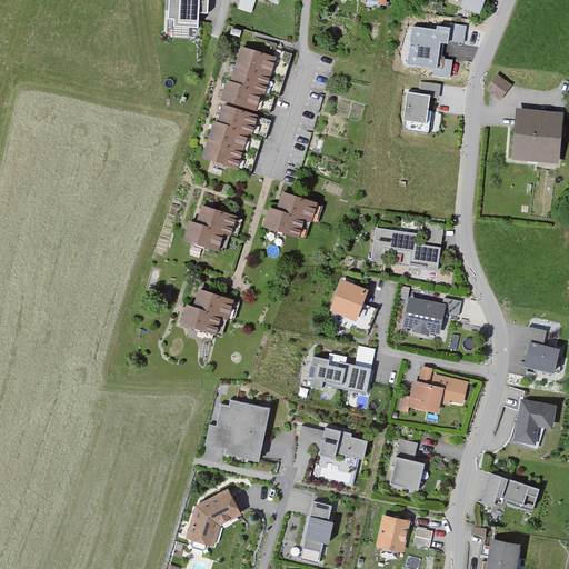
[(198,28),(199,13),(208,15),(208,0),(168,0),(168,19),(175,20),(173,27),(198,28)]
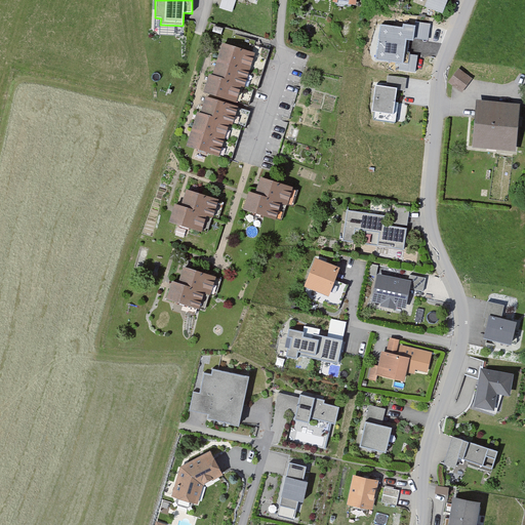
[(427,0),(425,7),(439,12),(443,0),(427,0)]
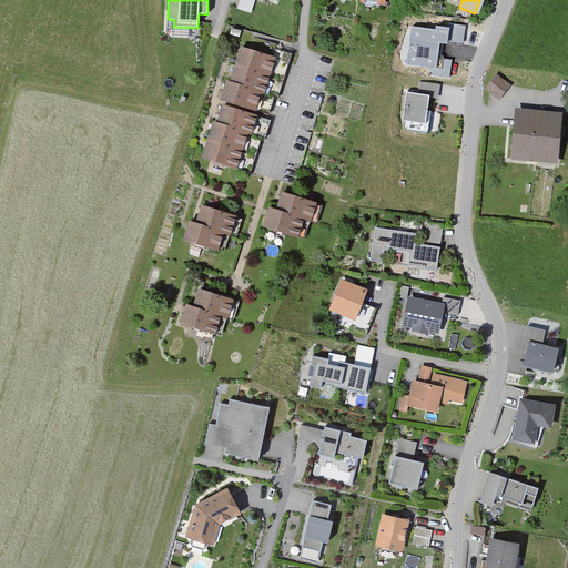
[(450,23),(450,28),(448,41),(463,43),(466,26),(450,23)]
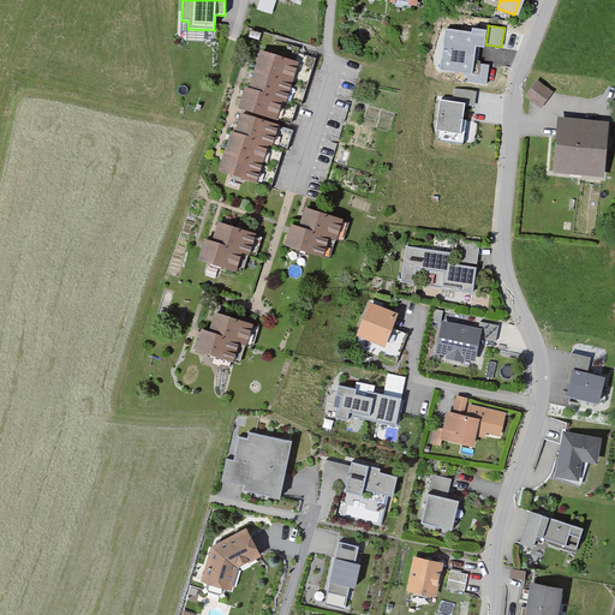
[(472,33),(446,29),(441,69),(469,72),(472,73),(473,63),(476,46),(485,47),(485,45),(488,30),(472,28),(472,33)]
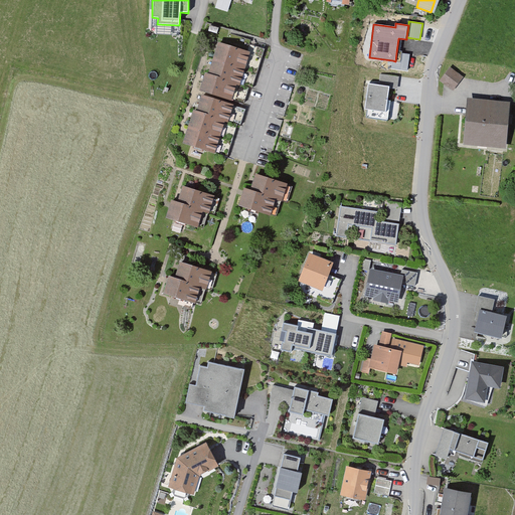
[(262,56),(247,52),(218,43),(217,45),(219,49),(218,51),(216,50),(213,58),(242,67),(245,60),(259,64),(262,56)]
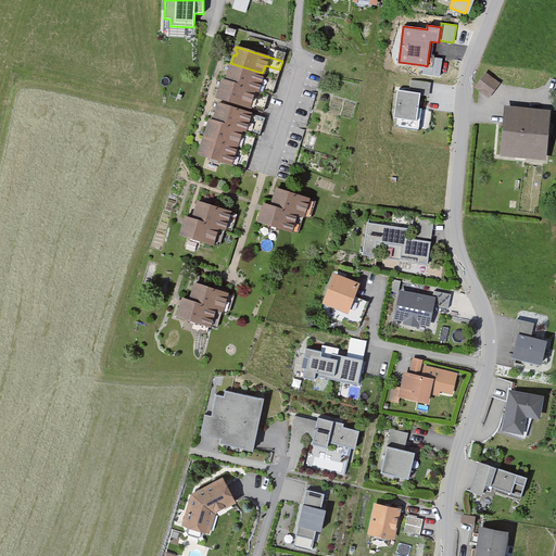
[(269,49),(267,57),(282,61),(285,53),(269,49)]
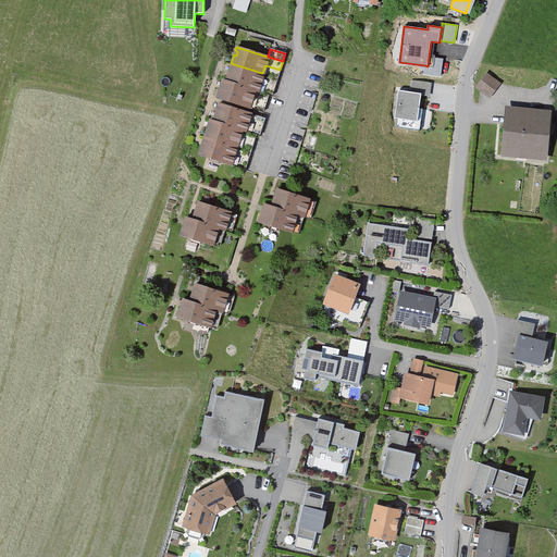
[(428,66),(424,65),(422,74),(442,77),(444,59),(429,57),(428,66)]
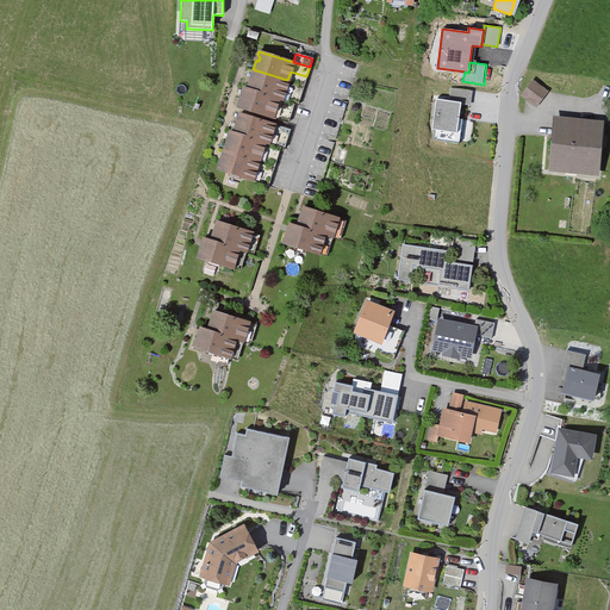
[(304,86),(287,80),(253,69),(253,73),(255,76),(254,80),(250,79),(247,88),(281,100),(285,91),(300,95),(304,86)]
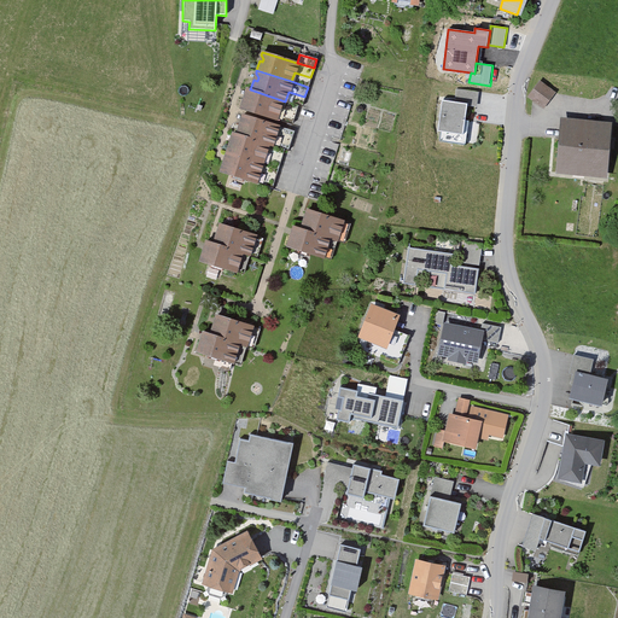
[(308,87),(310,77),(295,73),(291,81),(308,87)]
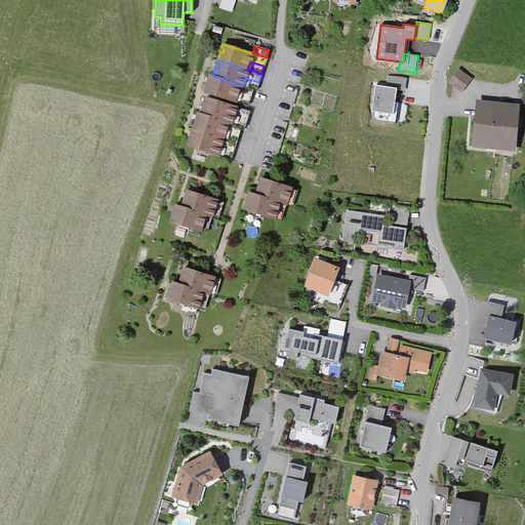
[(458,69),(449,81),(462,90),(472,79),(458,69)]
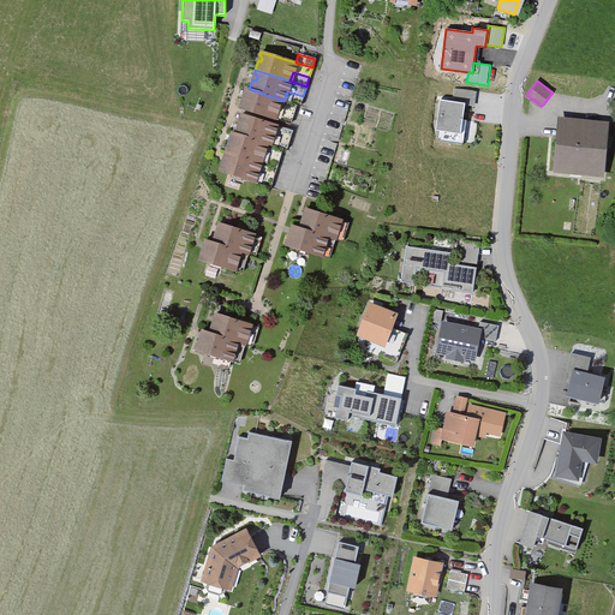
[(284,101),(249,89),(245,88),(245,91),(248,96),(246,99),(243,97),(239,108),(274,120),(276,109),(293,115),(297,106),(284,101)]
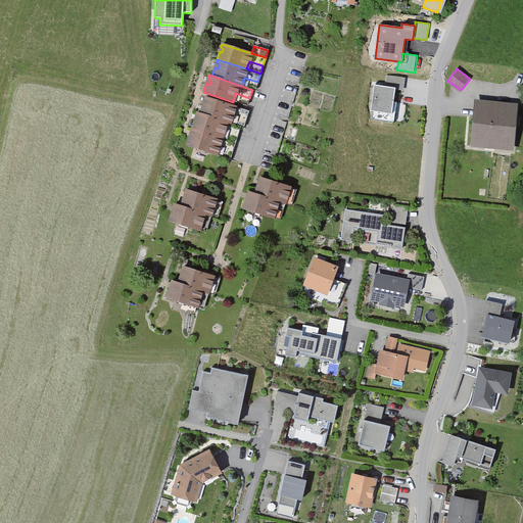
[(386,76),(385,84),(402,86),(405,78),(386,76)]
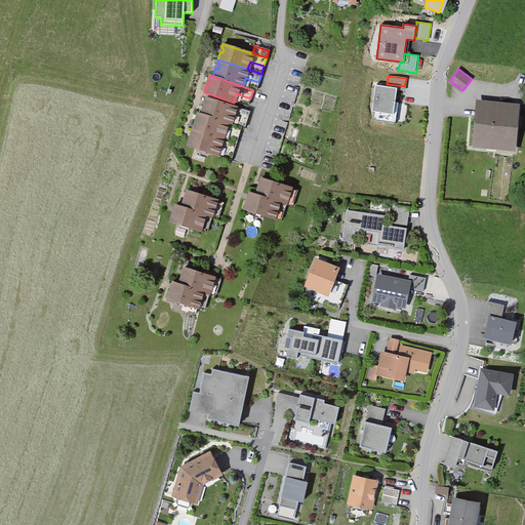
[(242,86),(253,90),(255,90),(258,82),(245,78),(242,86)]
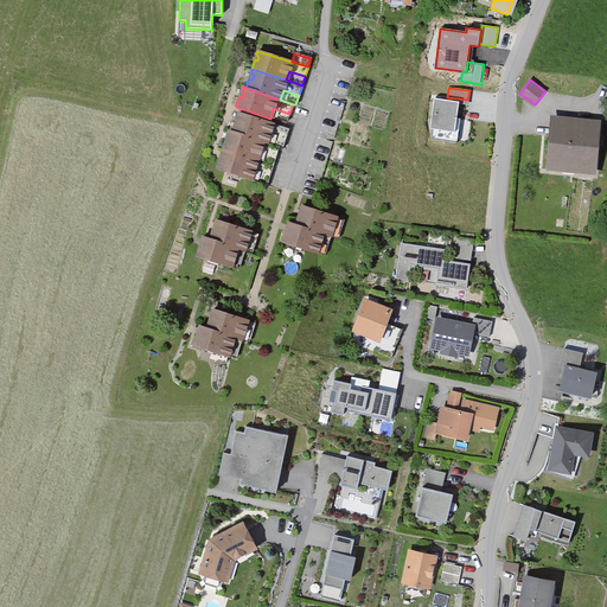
[(459,103),(468,104),(471,90),(470,90),(467,100),(447,97),(447,100),(459,102),(459,103)]
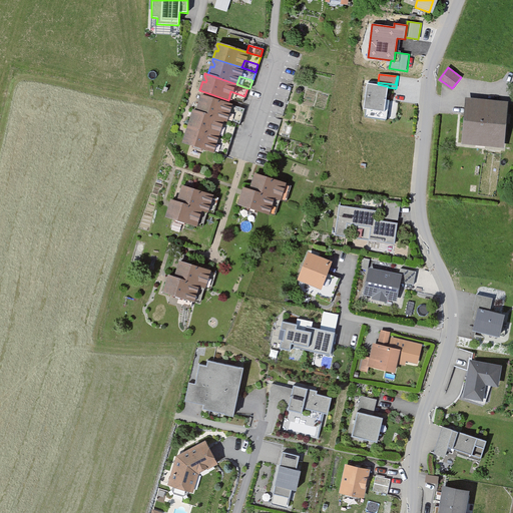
[(386,120),(389,100),(386,99),(388,87),(388,86),(378,84),(367,83),(363,108),(366,109),(365,117),(386,120)]
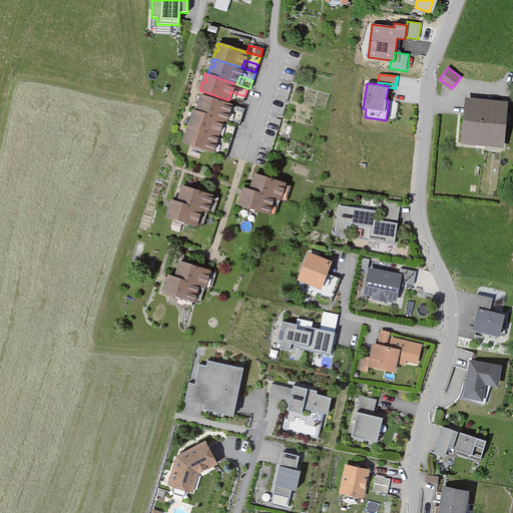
[(242,104),(244,96),(230,91),(228,100),(242,104)]
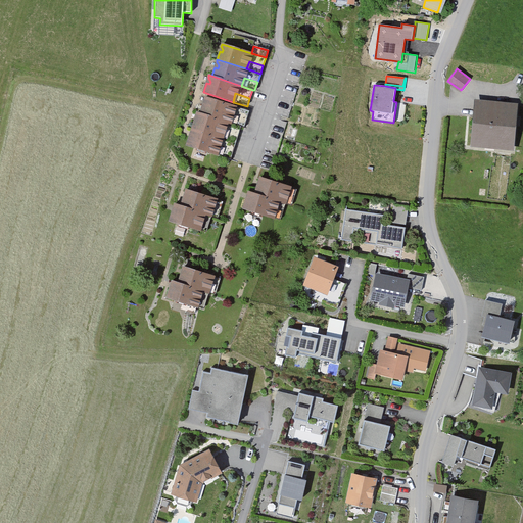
[(202,104),(200,112),(230,122),(232,114),(246,120),(249,111),(205,97),(204,100),(206,103),(205,105),(202,104)]
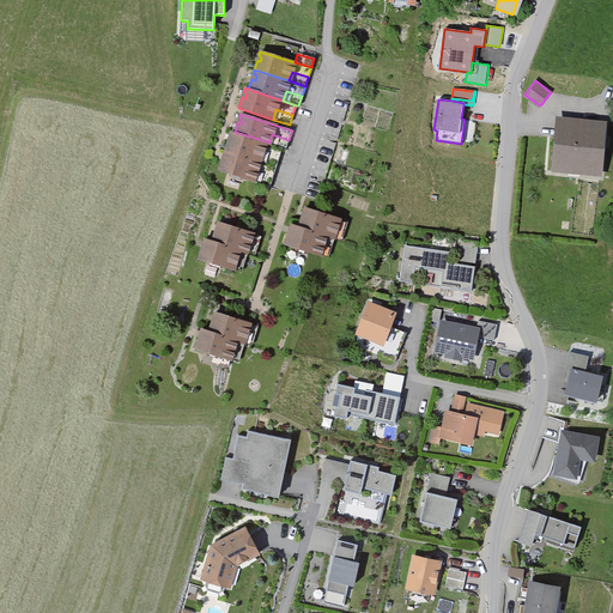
[(599,175),(604,123),(562,119),(556,170),(599,175)]
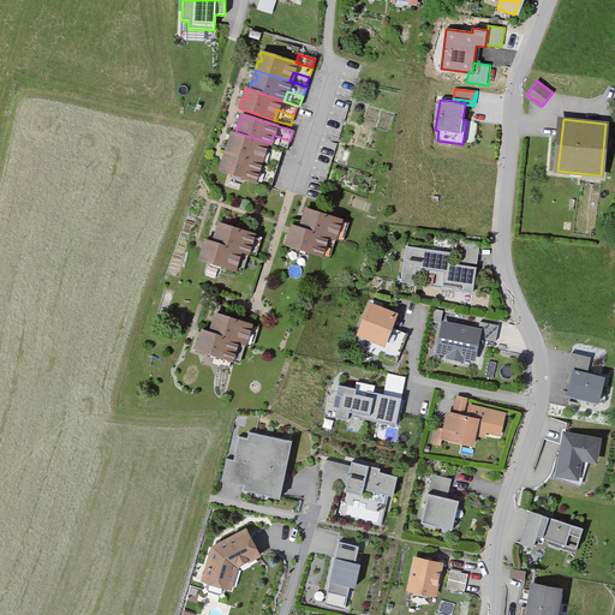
[(230,142),(226,151),(261,162),(263,153),(280,159),(284,149),(270,144),(270,143),(236,132),(232,131),(231,136),(233,138),(232,143),(230,142)]
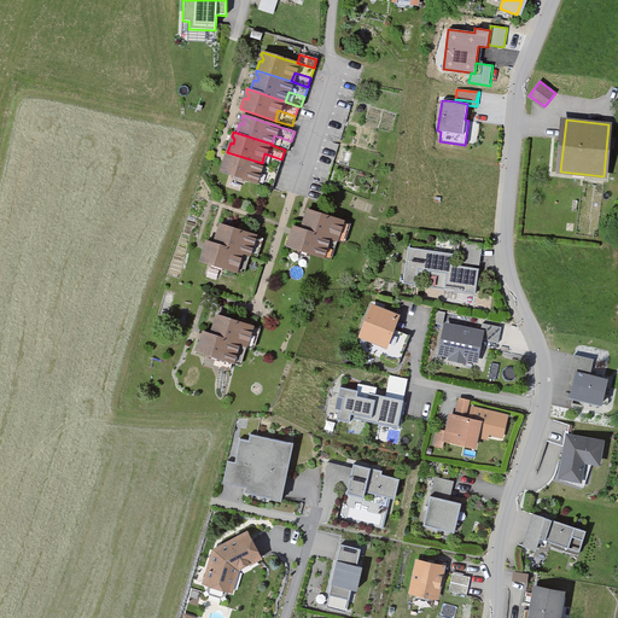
[(272,145),(285,150),(289,151),(291,141),(274,135),(272,144),(272,145)]
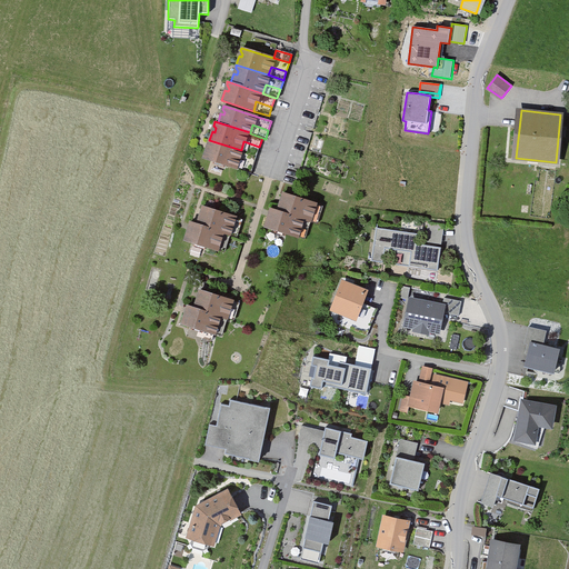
[(241,150),(209,140),(208,142),(210,146),(209,149),(206,148),(202,158),(213,161),(213,165),(223,168),(225,165),(236,168),(238,159),(253,165),(257,155),(241,150)]
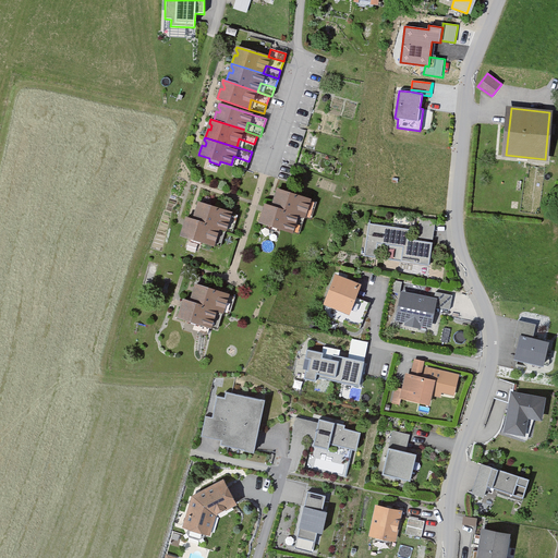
[(237,147),(252,152),(254,144),(239,138),(237,147)]
